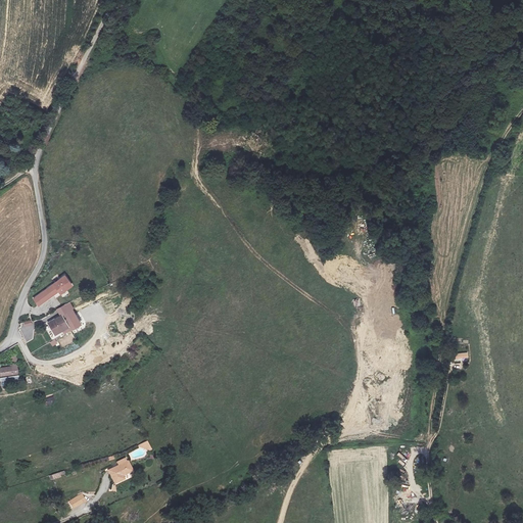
[(49,286),(53,292),(54,293),(59,290),(61,293),(73,285),(65,276),(49,286)]
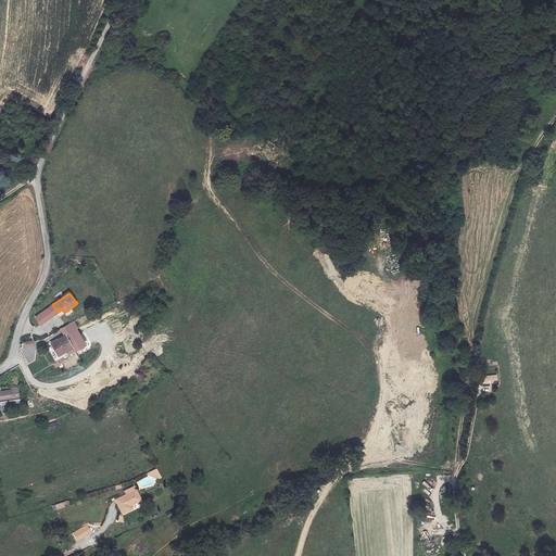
[(51,318),(46,311),(34,318),(38,325),(51,318)]
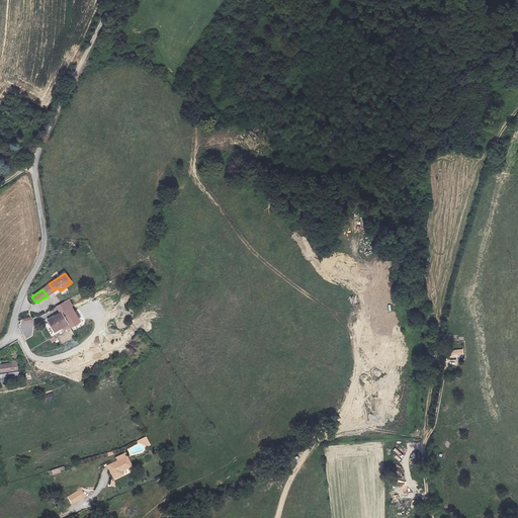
[(53,336),(68,328),(65,322),(72,318),(68,309),(45,320),(53,336)]
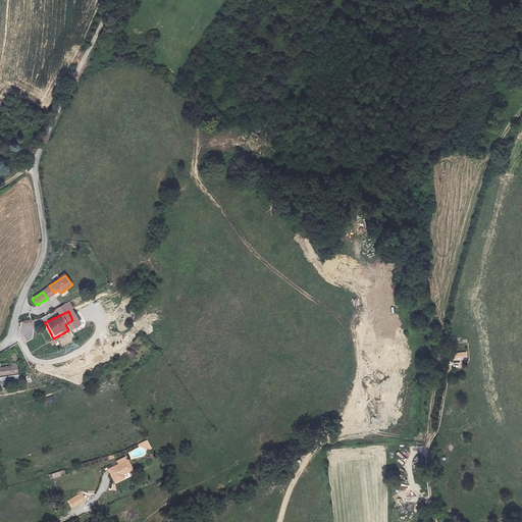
[(75,326),(72,320),(65,324),(68,330),(75,326)]
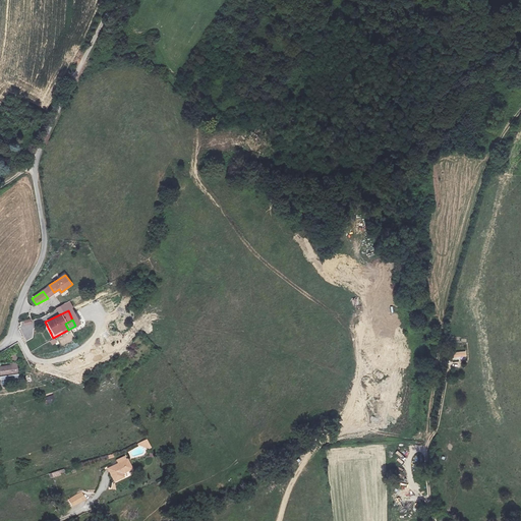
[(452,352),(453,360),(467,359),(466,351),(452,352)]
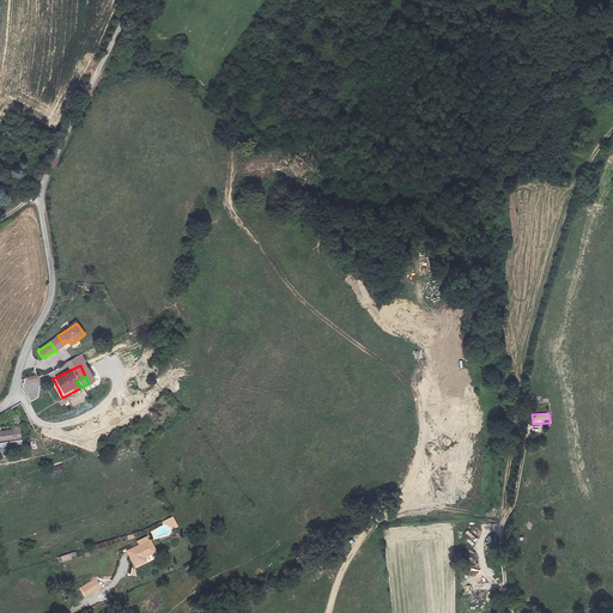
[(0,430),(0,439),(14,438),(14,441),(0,442),(0,445),(1,450),(20,447),(19,439),(20,439),(18,426),(12,428),(12,429),(0,430)]
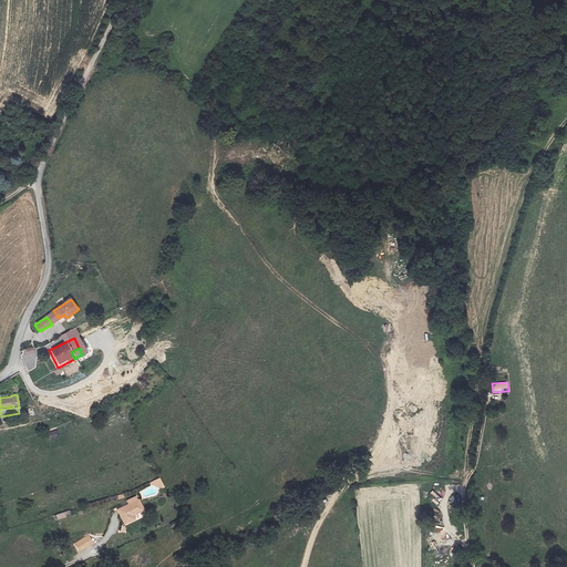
[(49,432),(51,439),(60,436),(58,430),(49,432)]
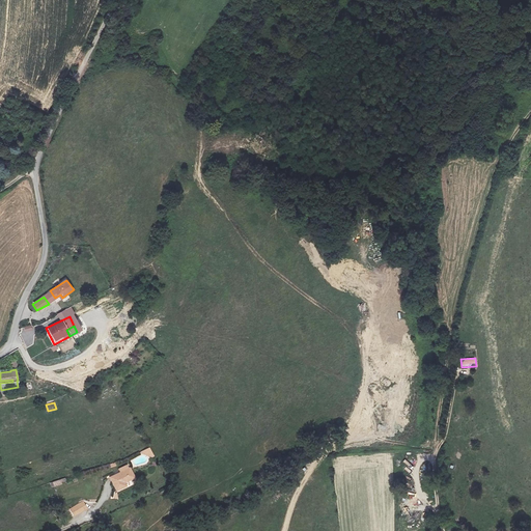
[(148,460),(155,456),(149,447),(143,451),(148,460)]
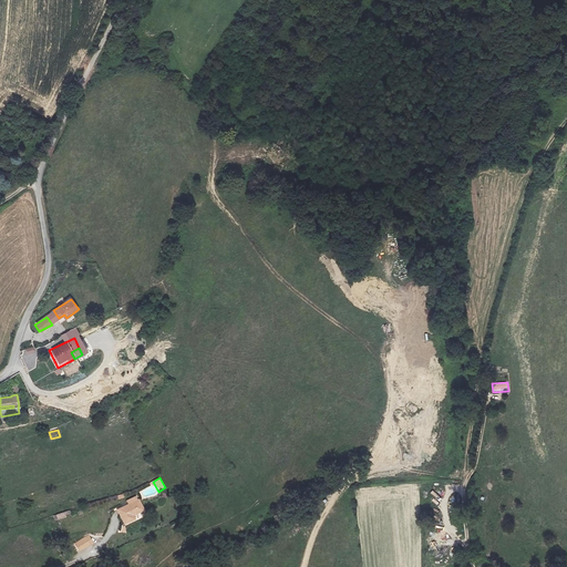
[(127,505),(117,509),(122,521),(142,512),(135,498),(126,502),(127,505)]
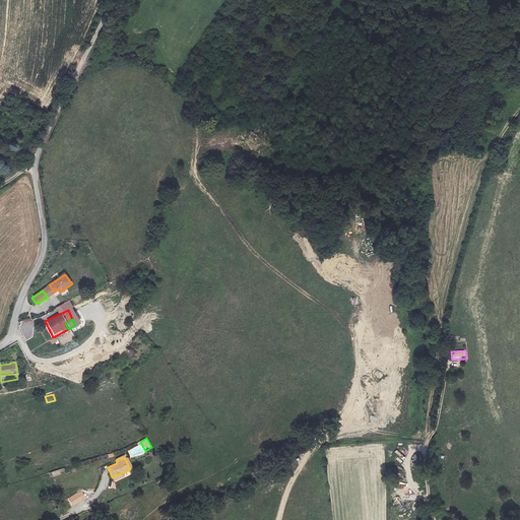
[(51,477),(65,472),(64,468),(49,473),(51,477)]
